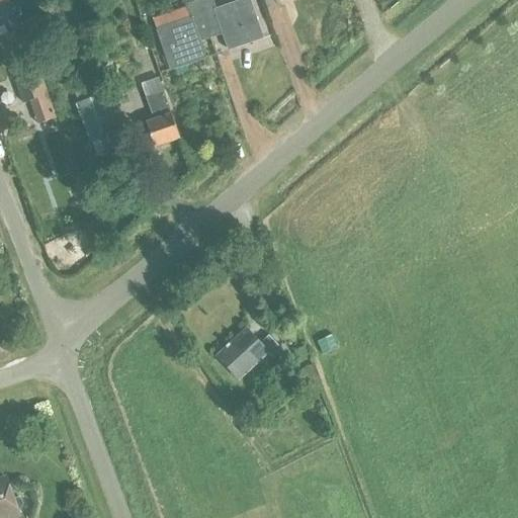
[(0,0),(0,22),(22,13),(16,0),(0,0)]
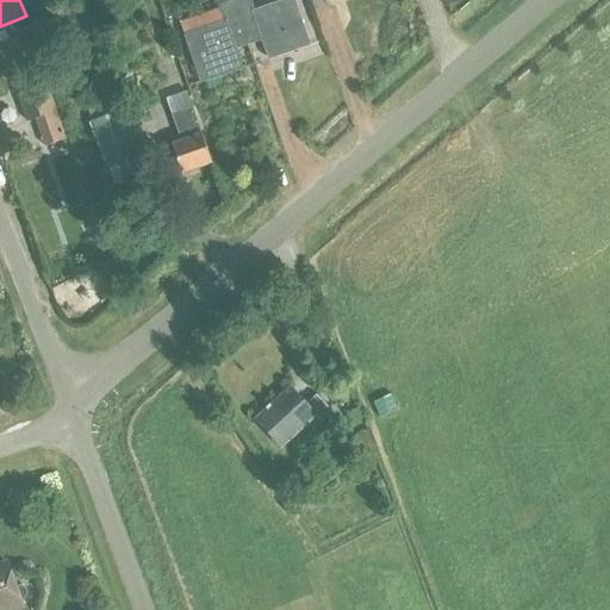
[(268,57),(309,44),(293,0),(285,0),(253,11),(248,0),(236,0),(218,6),(223,22),(186,33),(201,80),(238,68),(231,45),(261,36),(268,57)]
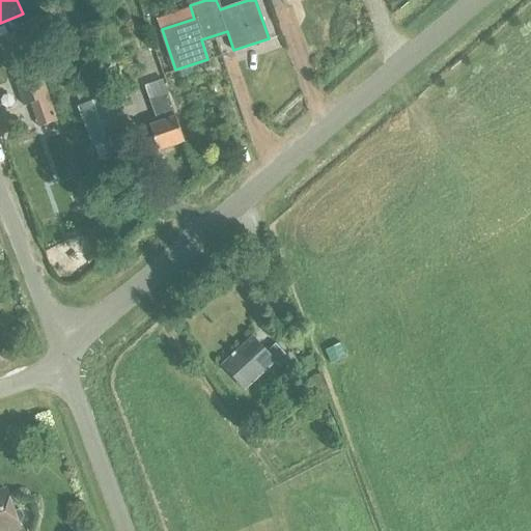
[(34,56),(25,29),(7,36),(17,62),(34,56)]
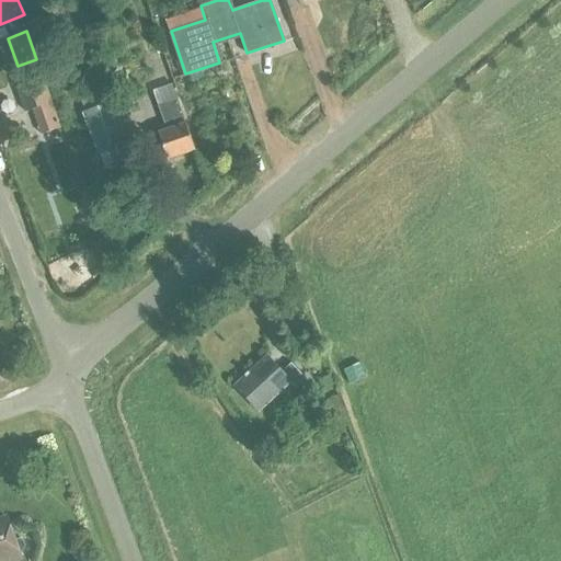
[(172,84),(153,90),(158,106),(178,100),(172,84)]
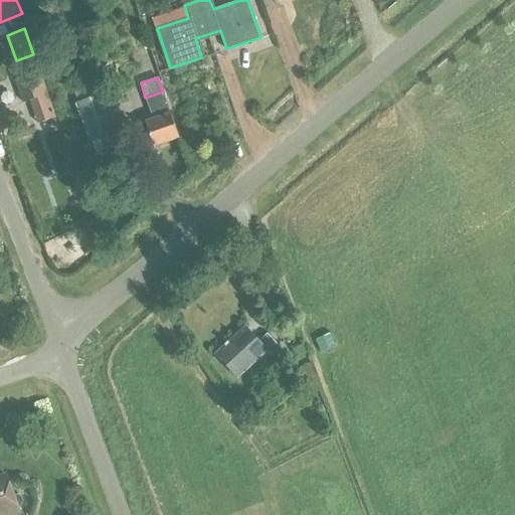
[(36,98),(35,81),(23,81),(24,98),(36,98)]
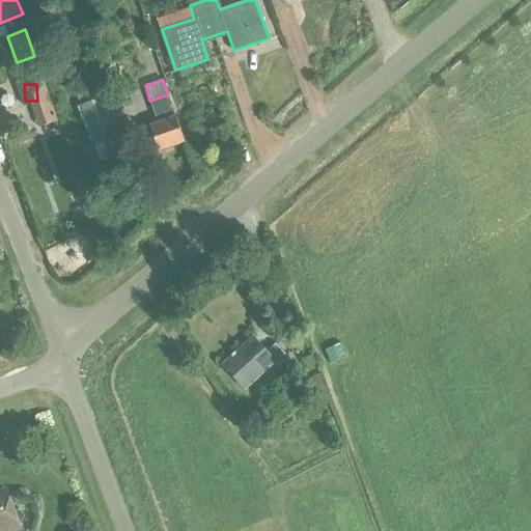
[(50,84),(33,89),(47,129),(63,123),(50,84)]
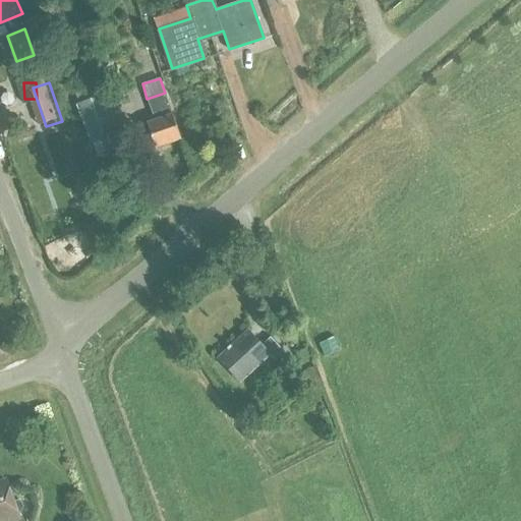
[(0,95),(0,118),(2,123),(21,116),(12,91),(0,95)]
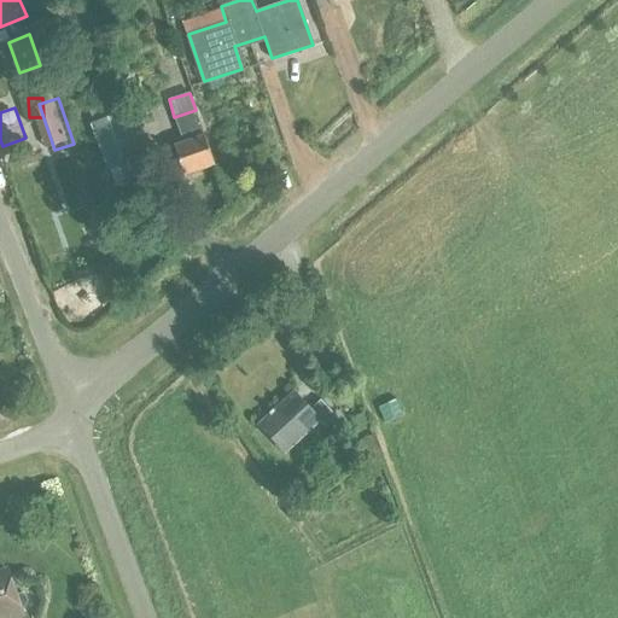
[(196,110),(174,117),(184,143),(174,146),(186,178),(215,167),(196,110)]
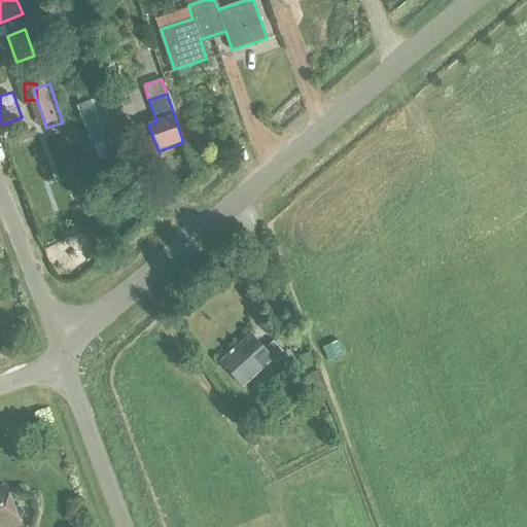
[(80,105),(94,144),(116,137),(103,97),(80,105)]
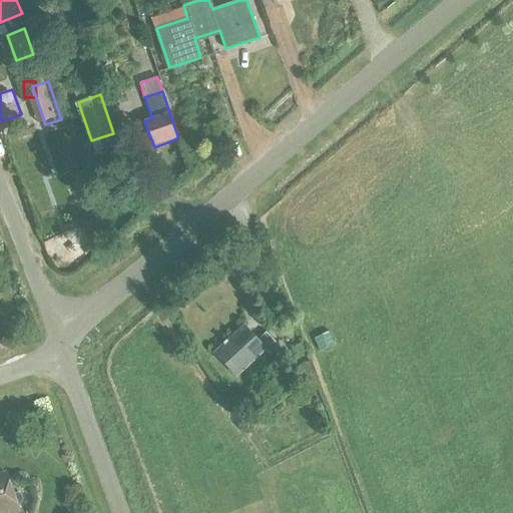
[(50,241),(65,268),(97,248),(81,222),(50,241)]
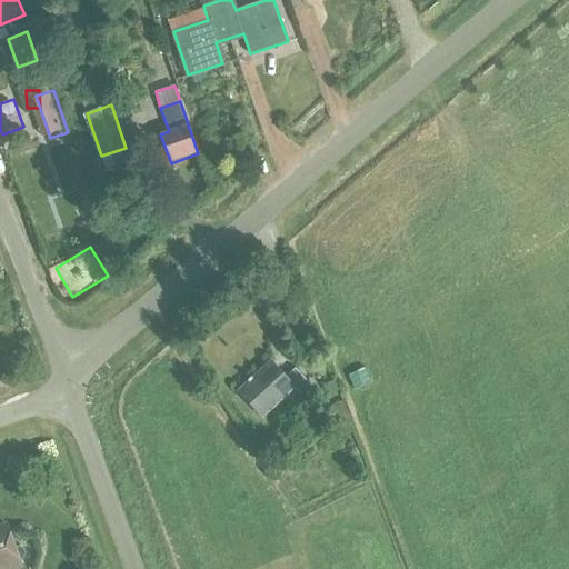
[(298,393),(309,383),(296,369),(286,378),(271,362),(240,391),(262,417),(295,389),(298,393)]
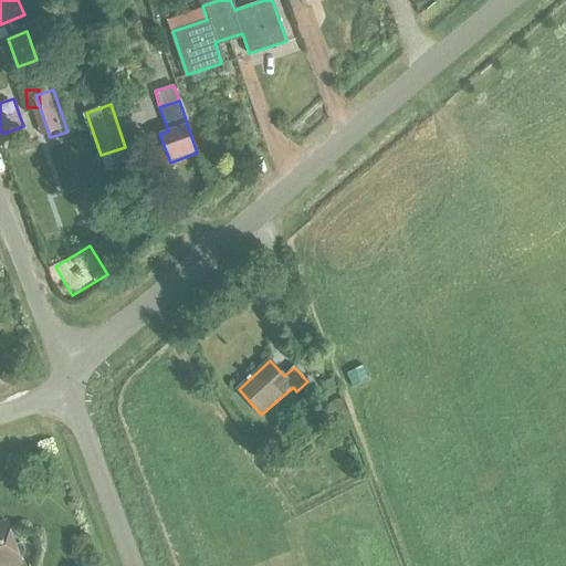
[(0,525),(0,565),(13,565),(21,564),(19,558),(23,556),(25,552),(24,546),(19,544),(14,545),(7,523),(0,525)]
